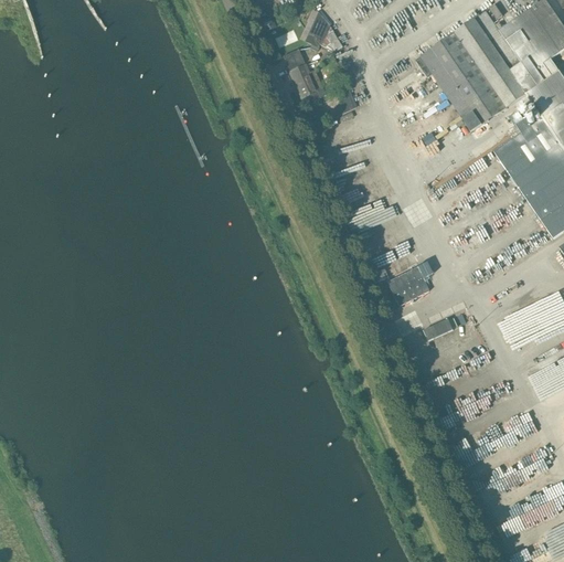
[(525,116),(508,128),(513,137),(495,150),(553,237),(563,229),(563,75),(551,56),(563,46),(563,24),(547,0),(541,0),(499,28),(486,10),(416,57),(421,66),(427,76),(432,73),(475,137),(491,126),(488,120),(524,93),(541,118),(532,125),(525,116)]
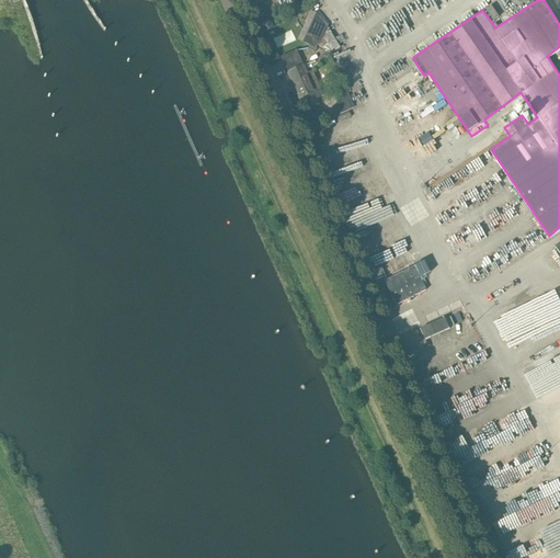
[(492,19),(499,13),(491,2),(484,7),(492,19)]
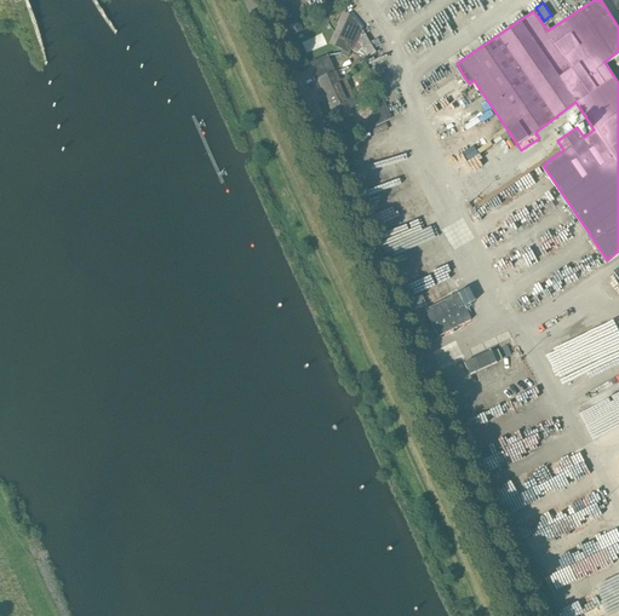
[(359,22),(342,15),(331,42),(348,49),(359,22)]
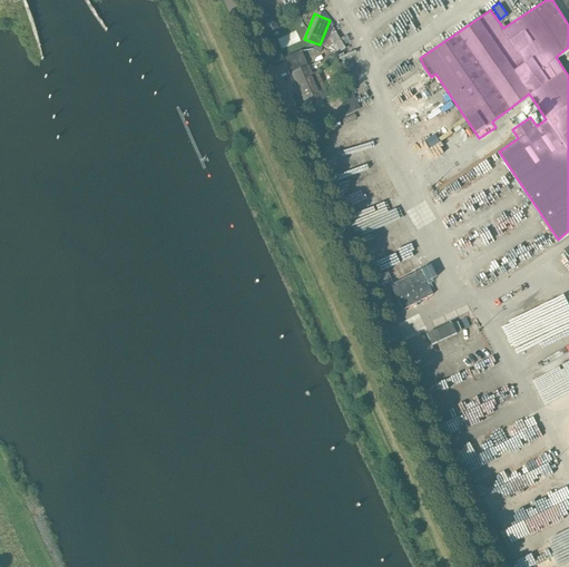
[(276,25),(272,16),(263,20),(267,29),(276,25)]
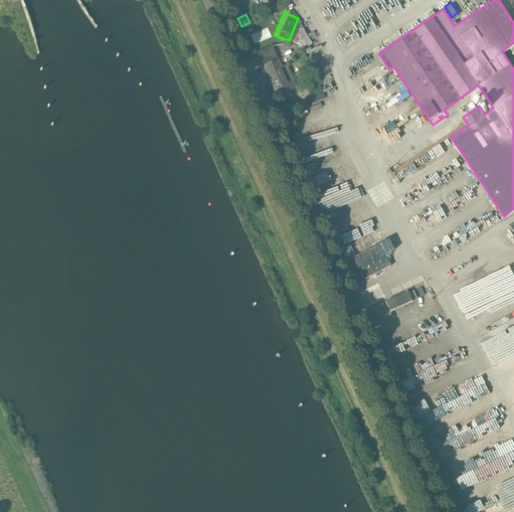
[(265,17),(250,23),(252,29),(267,24),(265,17)]
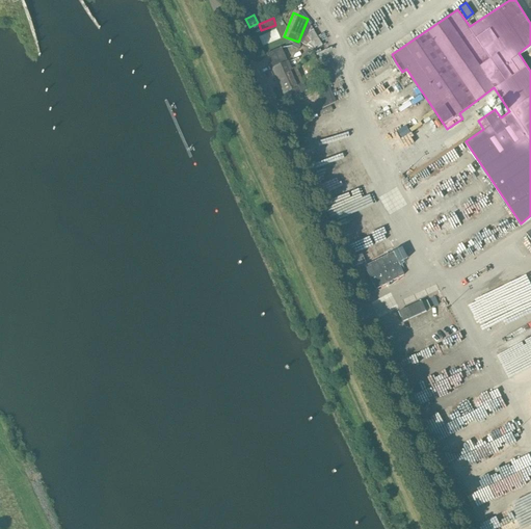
[(274,26),(258,34),(262,44),(279,35),(274,26)]
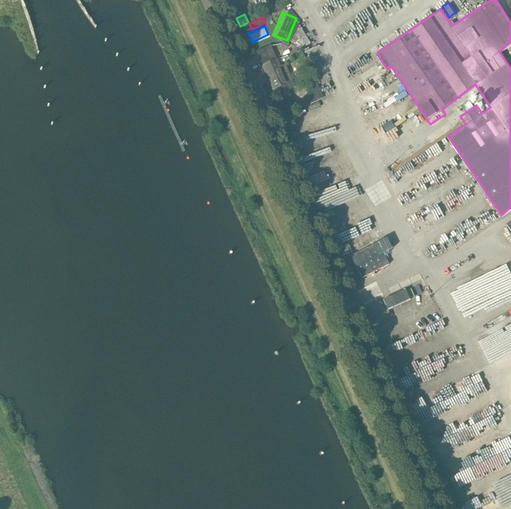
[(294,84),(284,62),(279,65),(276,58),(262,64),(275,93),(294,84)]
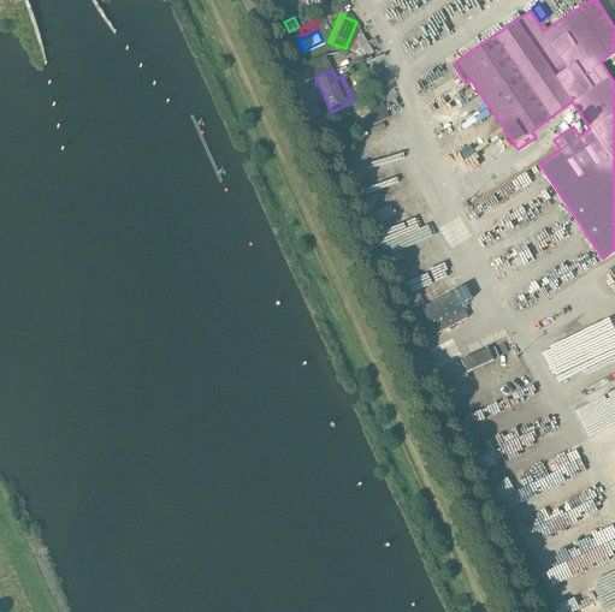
[(367,117),(355,122),(358,129),(388,116),(377,91),(368,96),(370,101),(367,106),(370,111),(365,113),(367,117)]
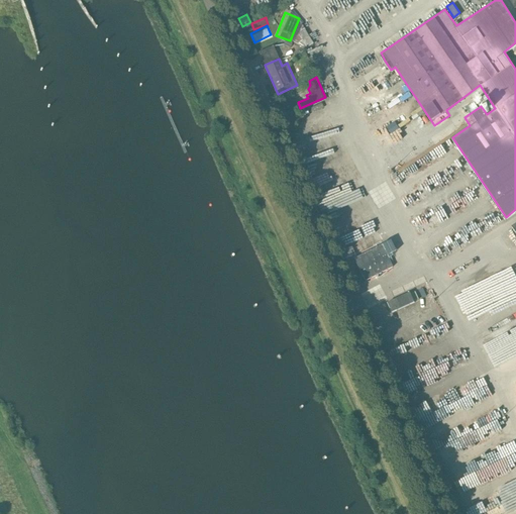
[(303,168),(312,188),(322,184),(320,180),(364,161),(357,146),(354,148),(349,137),(305,157),(308,165),(303,168)]
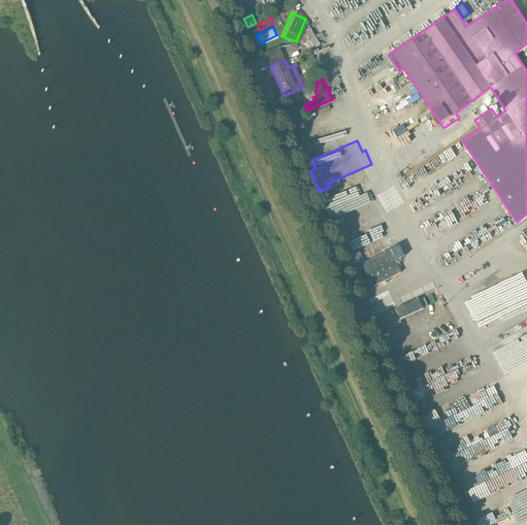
[(343,214),(381,201),(377,191),(330,207),(333,218),(344,215),(343,214)]
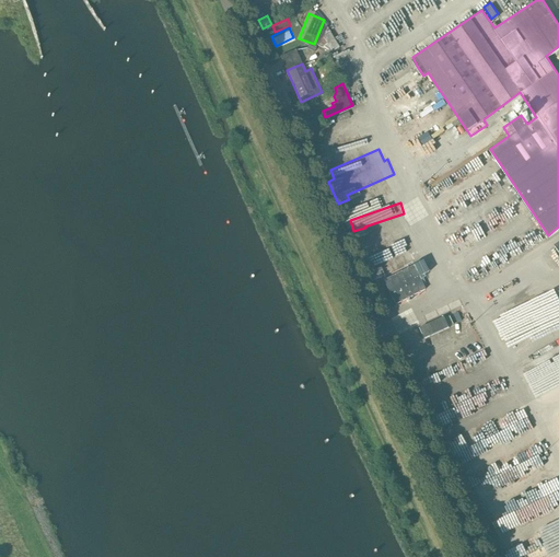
[(359,253),(388,244),(387,241),(398,238),(397,231),(357,243),(359,253)]
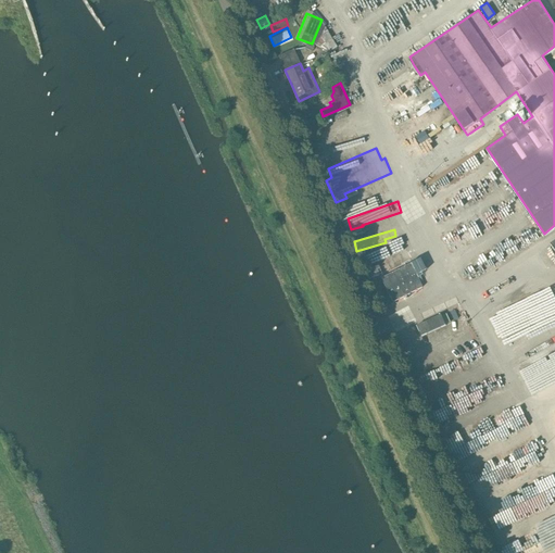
[(418,240),(365,259),(369,273),(423,253),(418,240)]
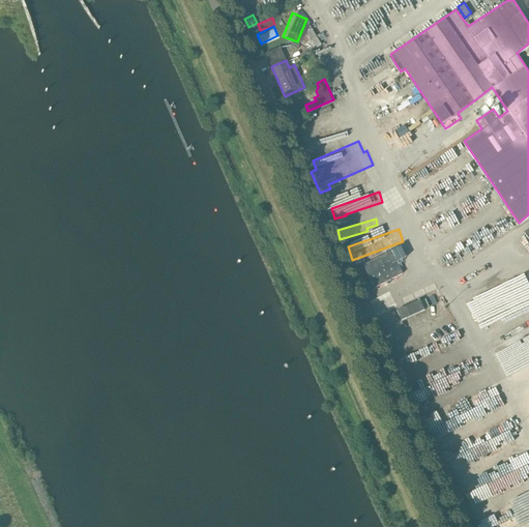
[(395,259),(405,255),(399,243),(361,263),(374,285),(402,271),(395,259)]
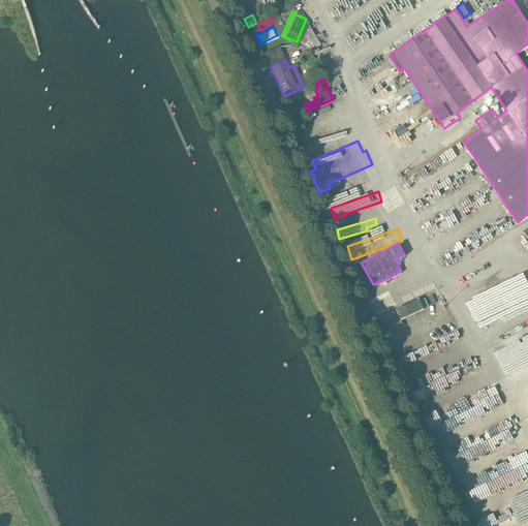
[(490,274),(494,280),(461,299),(468,311),(475,306),(479,313),(527,284),(527,283),(515,260),(490,274)]
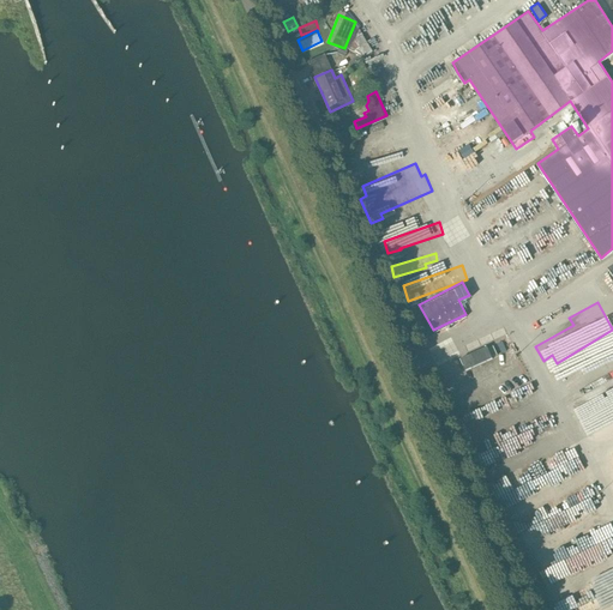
[(612,348),(572,367),(576,375),(559,382),(565,396),(612,374),(612,348)]
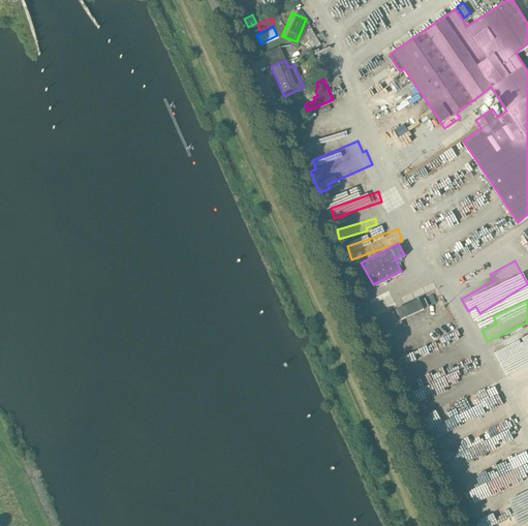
[(407,363),(424,353),(420,344),(402,353),(407,363)]
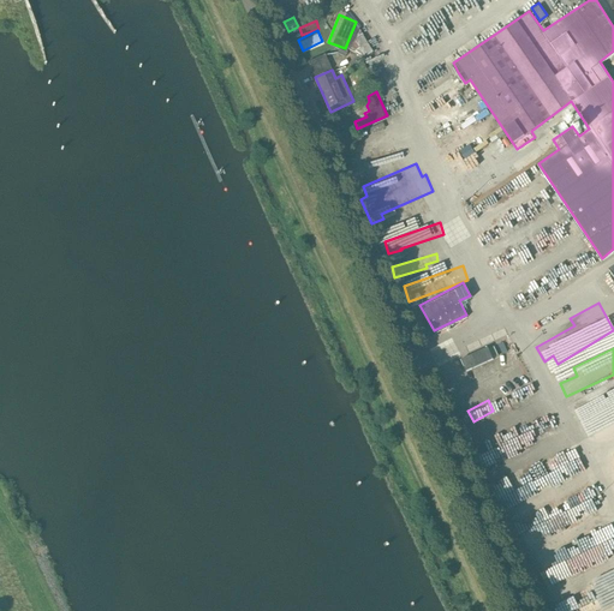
[(568,535),(574,551),(606,539),(600,523),(568,535)]
